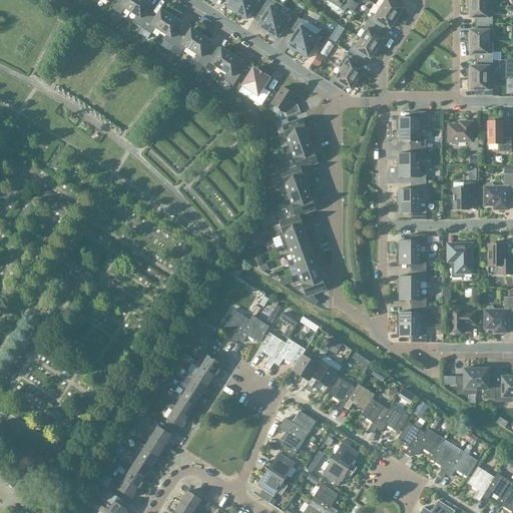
[(130,12),(138,0),(116,0),(111,9),(120,15),(125,9),(130,12)]
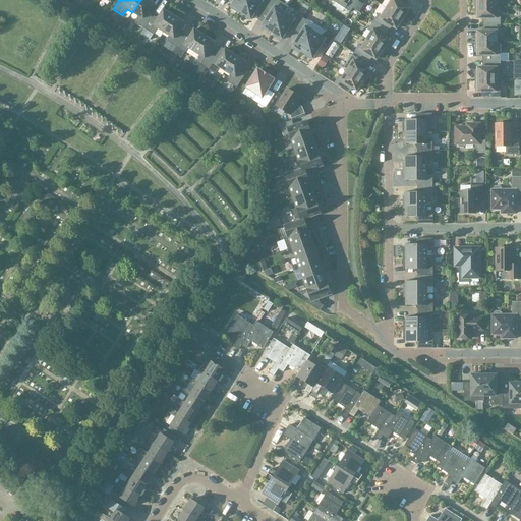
[(135,23),(143,29),(153,15),(148,12),(153,3),(148,0),(140,0),(132,12),(138,15),(135,23)]
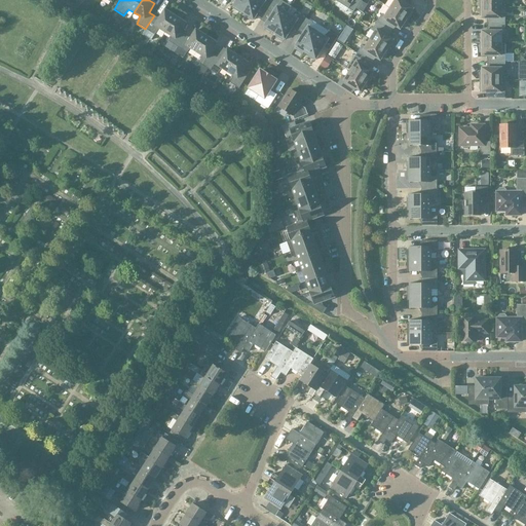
[(243,12),(251,0),(237,0),(232,8),(240,13),(241,11),(243,12)]
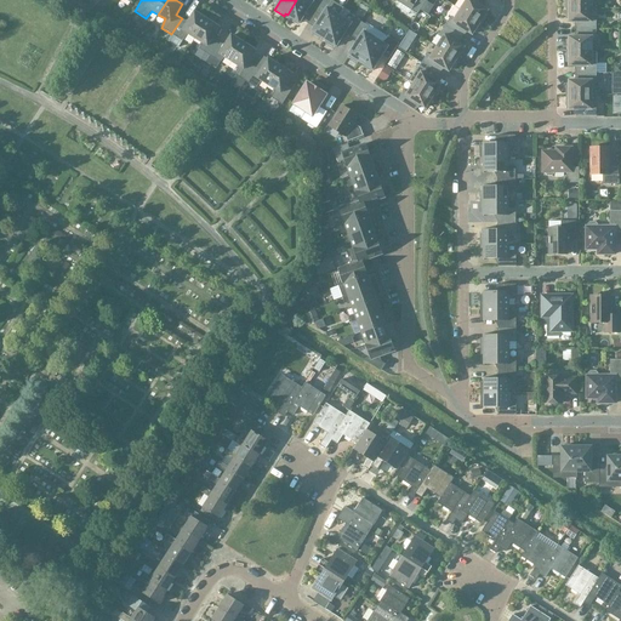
[(296,0),(288,15),(289,16),(288,18),(297,24),(301,20),(307,11),(313,15),(323,0),(296,0)]
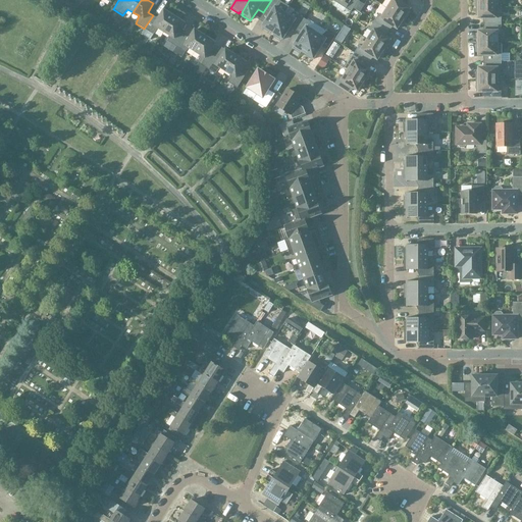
[(264,23),(262,28),(270,33),(271,32),(272,33),(284,13),(289,7),(279,1),(280,1),(278,0),(271,0),(263,12),(269,16),(264,23)]
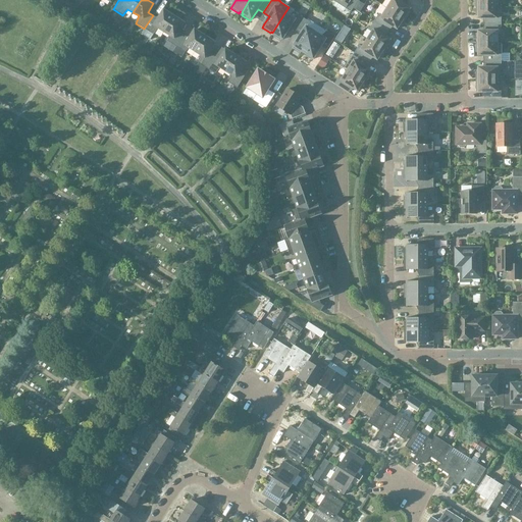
[(336,0),(336,1),(347,7),(346,8),(351,12),(358,0),(336,0)]
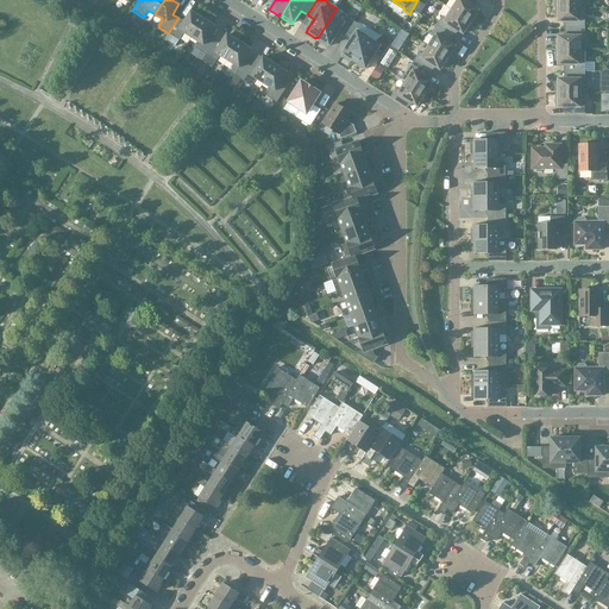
[(452,10),(472,24),(478,14),(476,13),(478,11),(471,6),(473,0),(454,0),(457,1),(452,10)]
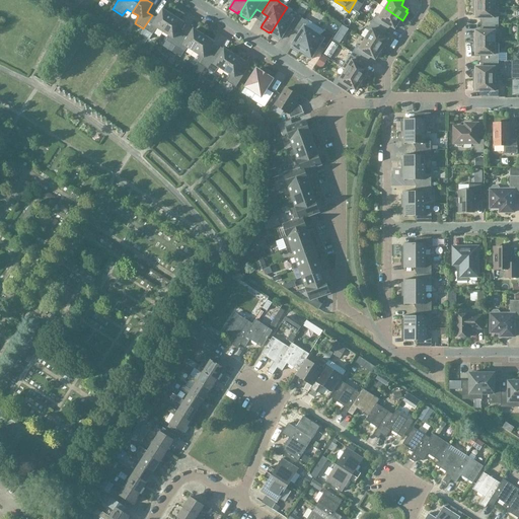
[(358,13),(363,5),(357,2),(352,9),(358,13)]
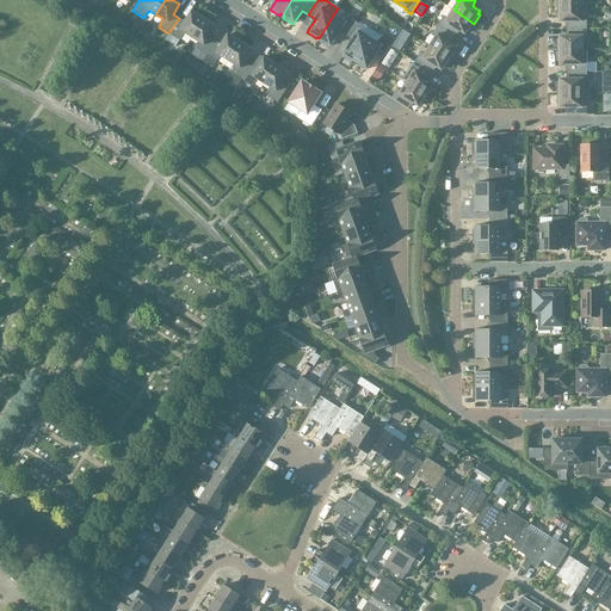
[(568,22),(568,29),(587,29),(587,18),(582,18),(582,7),(557,7),(557,18),(560,18),(560,22),(568,22)]
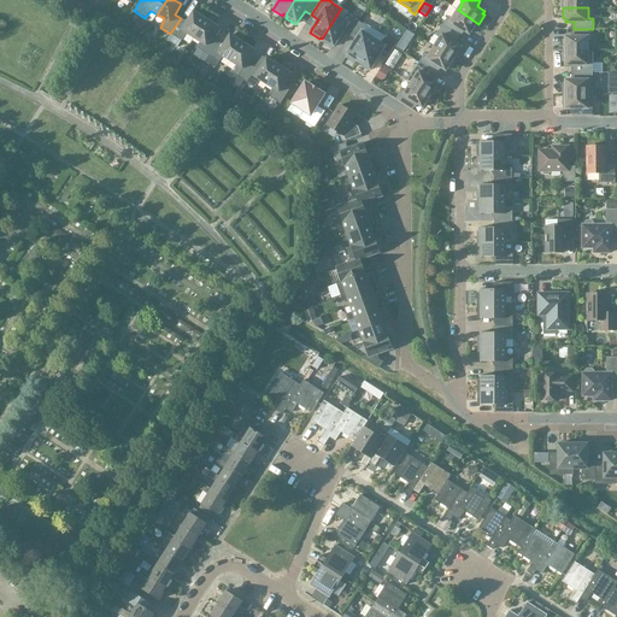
[(448,17),(442,27),(458,36),(462,30),(469,35),(471,31),(472,33),(479,24),(458,10),(456,13),(452,19),(448,17)]
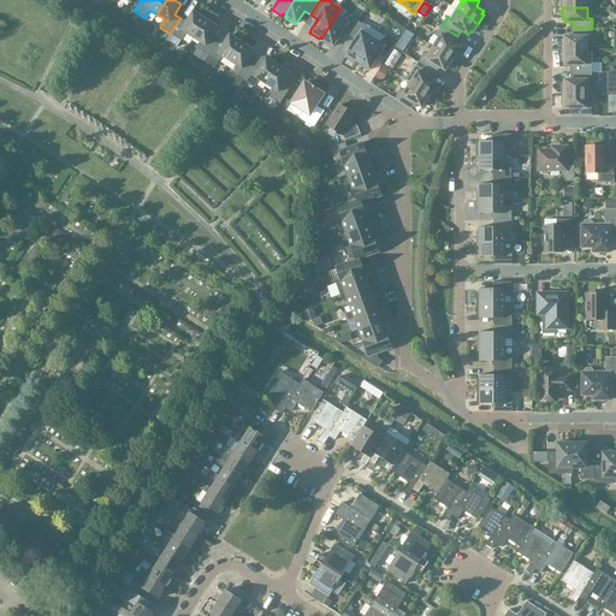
[(170,34),(166,40),(177,47),(181,41),(187,34),(194,37),(205,19),(193,12),(187,22),(181,18),(170,34)]
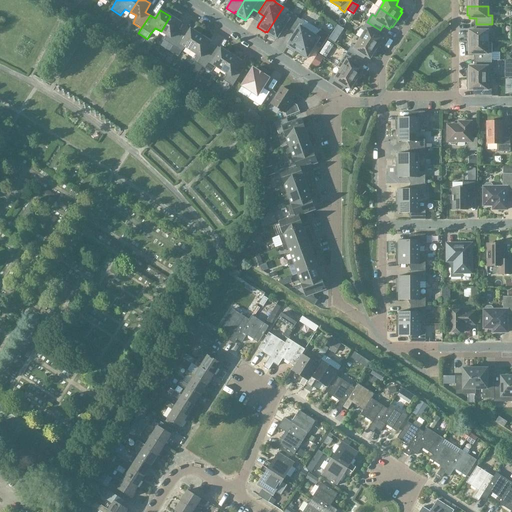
[(290,29),(298,18),(291,14),(287,12),(284,16),(279,13),(267,32),(269,33),(268,34),(276,39),(285,26),(290,29)]
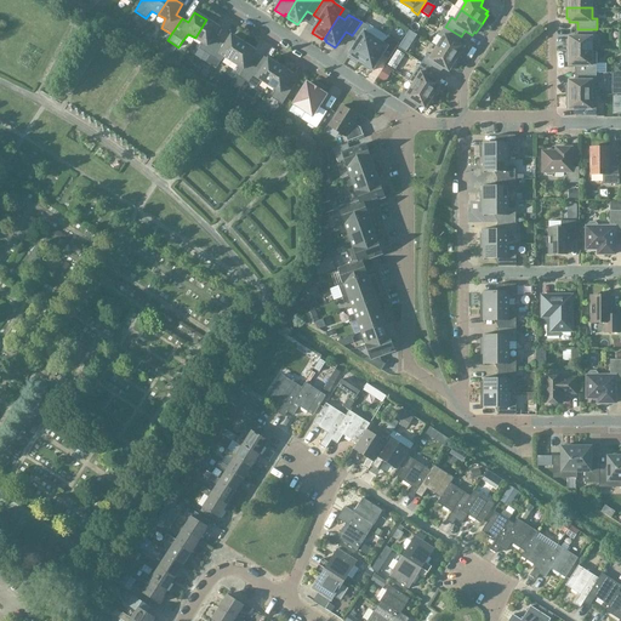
[(206,20),(195,38),(201,43),(199,49),(210,56),(218,43),(212,38),(220,28),(206,20)]
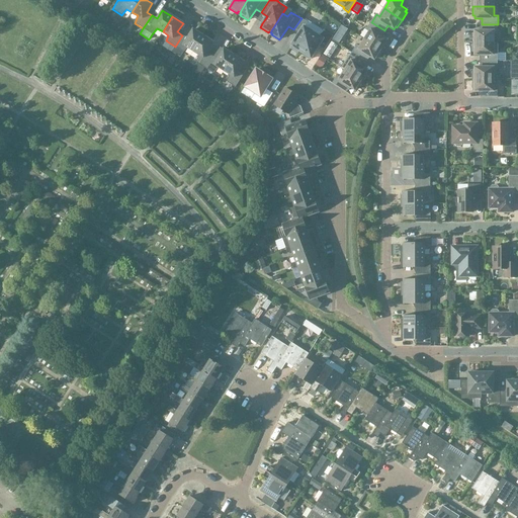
[(300,52),(314,32),(305,27),(308,22),(301,18),(293,29),(299,33),(290,48),(298,53),(299,51),(300,52)]
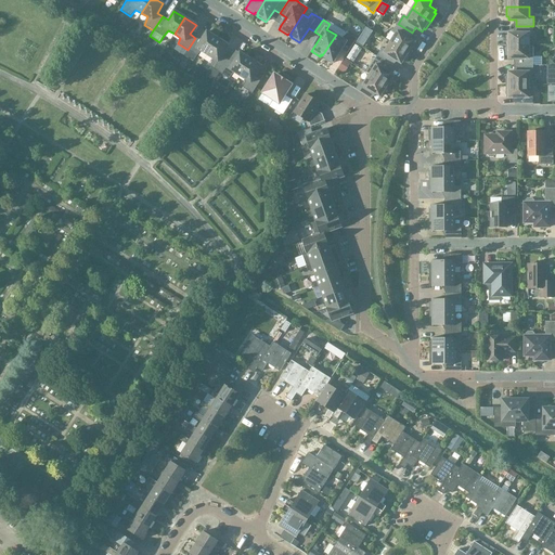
[(131,27),(121,21),(117,28),(127,34),(131,27)]
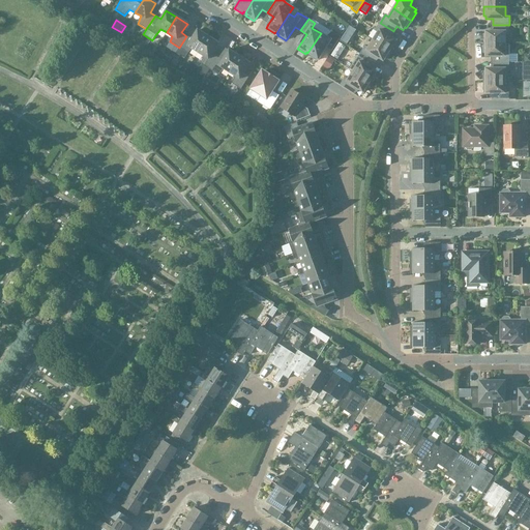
[(378,32),(373,40),(391,52),(395,45),(394,43),(396,40),(389,36),(393,31),(380,23),(375,30),(378,32)]
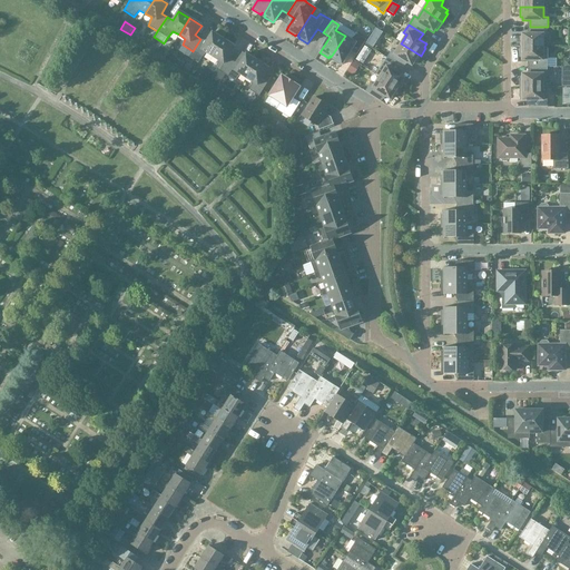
[(548,27),(530,27),(530,35),(522,35),(522,38),(520,38),(520,47),(543,47),(543,38),(548,38),(548,27)]
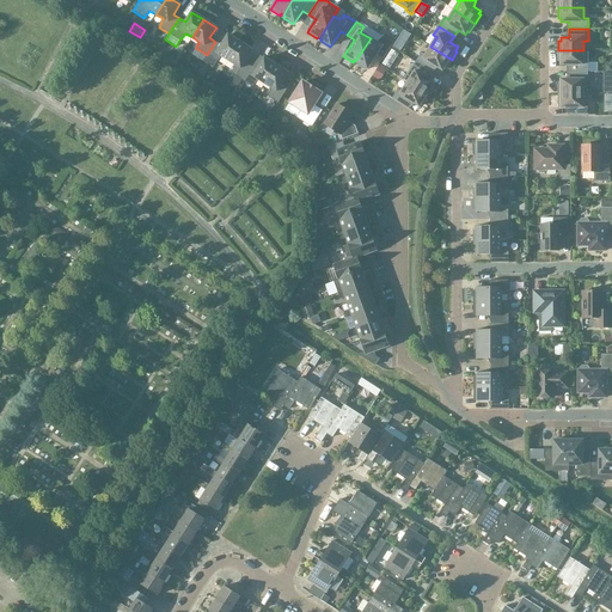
[(410,36),(403,31),(392,48),(399,53),(410,36)]
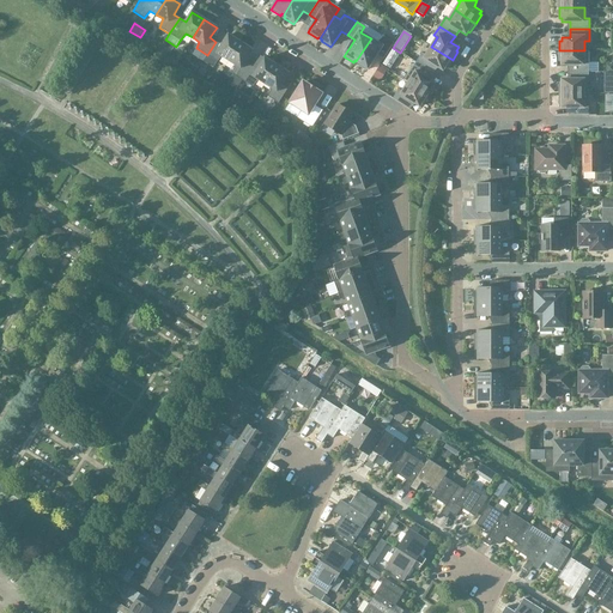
[(216,42),(207,55),(217,61),(218,61),(223,58),(229,61),(241,43),(229,35),(222,46),(216,42)]
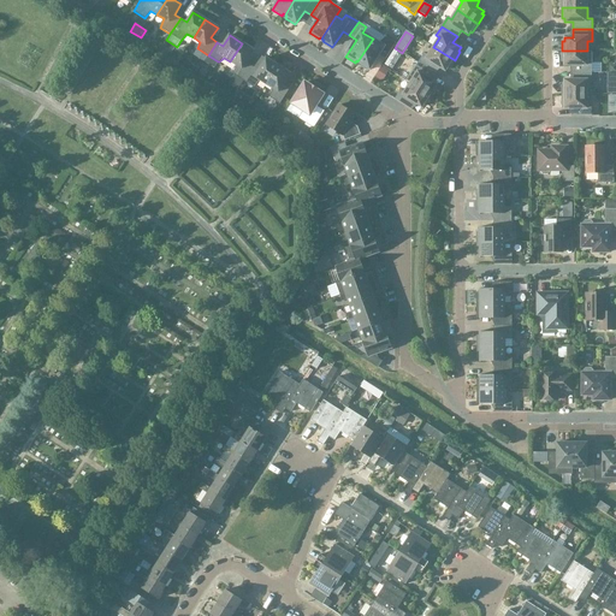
[(373,39),(357,61),(360,63),(359,65),(368,71),(379,54),(385,59),(396,43),(386,37),(379,42),(373,39)]
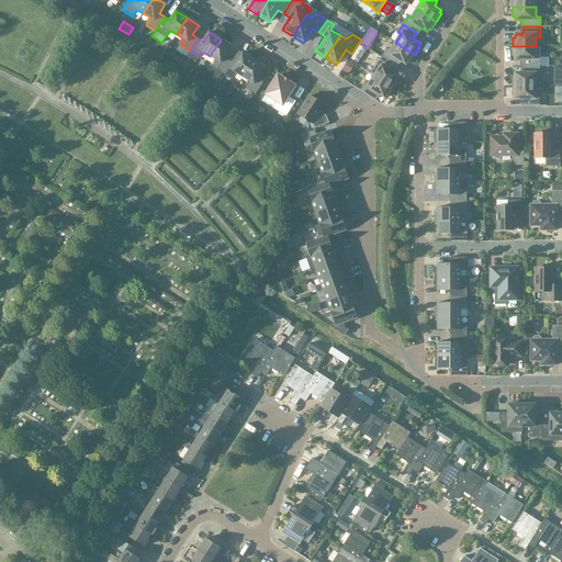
[(232,46),(221,40),(210,56),(215,59),(212,67),(214,68),(222,74),(231,59),(225,56),(232,46)]
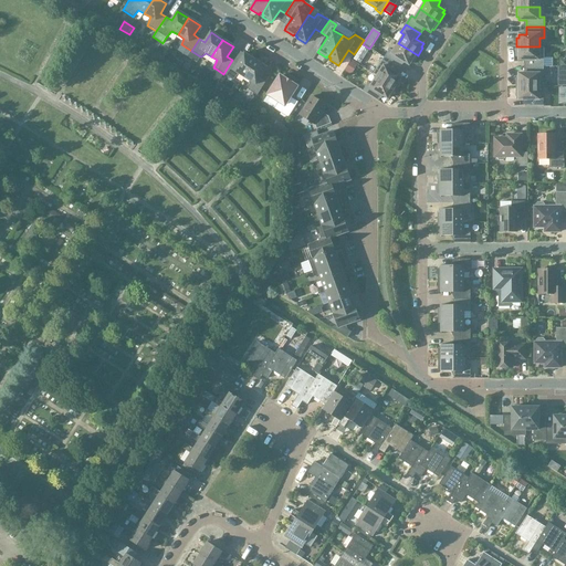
[(384,58),(398,66),(401,61),(409,65),(410,62),(412,63),(418,55),(398,43),(395,49),(394,51),(389,49),(384,58)]
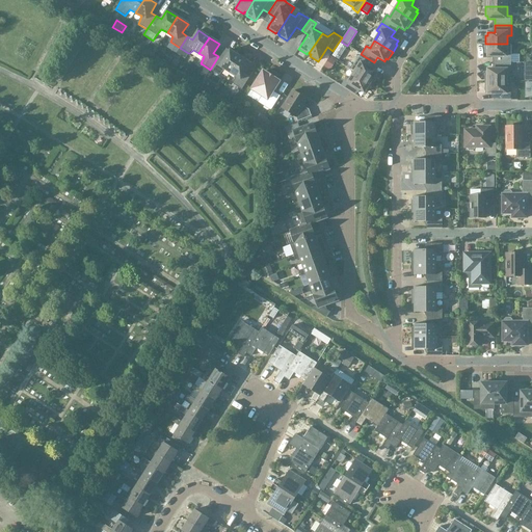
[(340,43),(331,56),(338,60),(346,47),(340,43)]
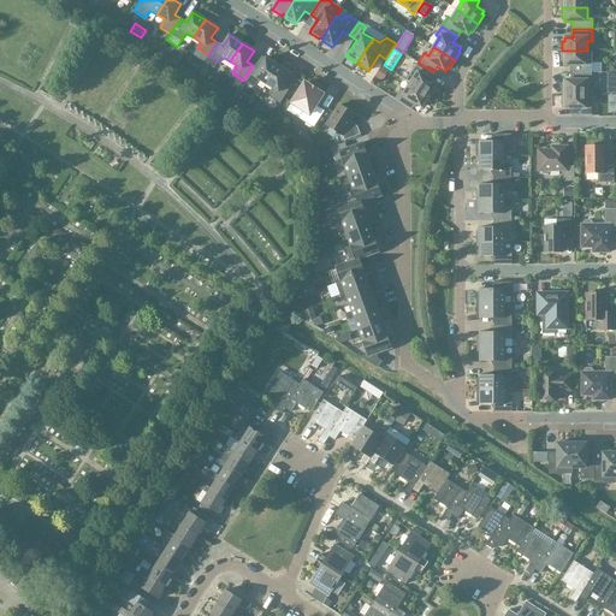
[(592,51),(587,51),(562,51),(562,61),(564,61),(564,65),(573,65),(573,72),(592,72),(592,51)]
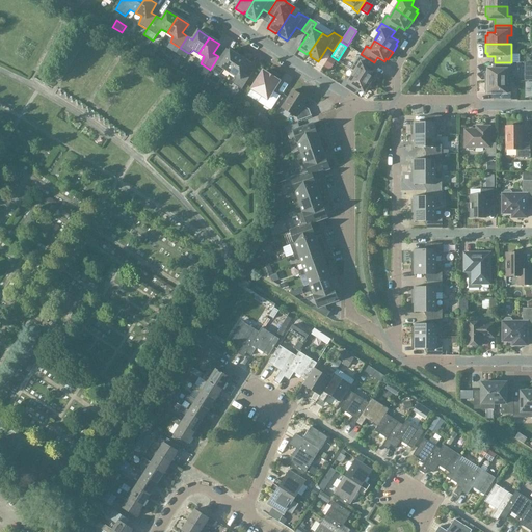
[(218,56),(210,70),(219,76),(224,70),(230,73),(240,57),(230,50),(230,51),(223,59),(218,56)]
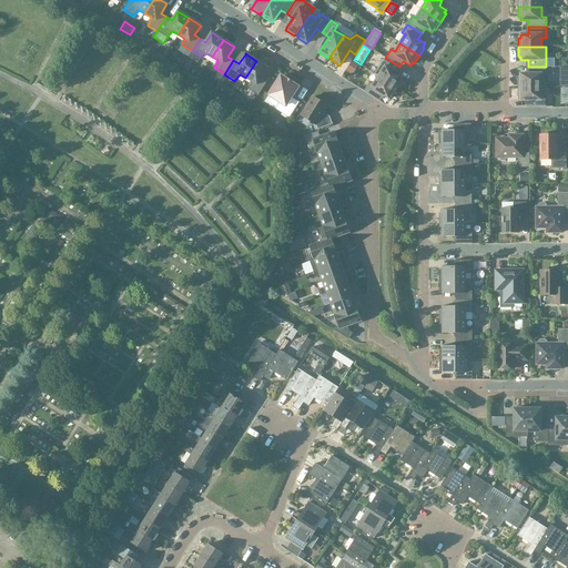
[(385,58),(375,74),(397,89),(403,81),(401,80),(403,77),(396,72),(399,67),(385,58)]
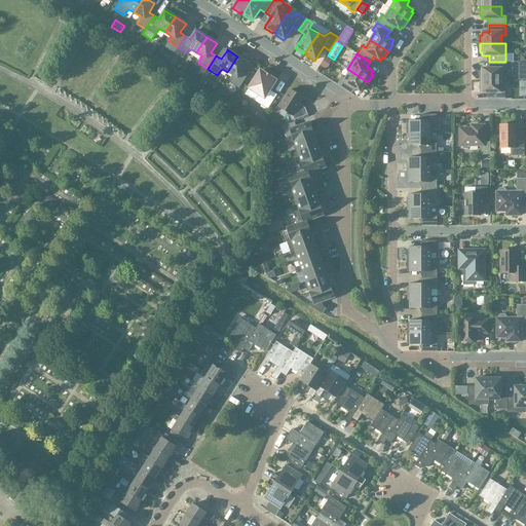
[(160,60),(166,64),(170,60),(163,55),(160,60)]
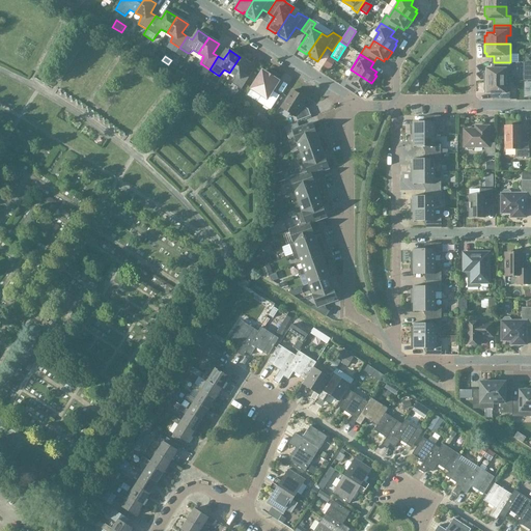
[(240,57),(229,73),(235,77),(231,84),(241,89),(250,76),(245,73),(250,63),(240,57)]
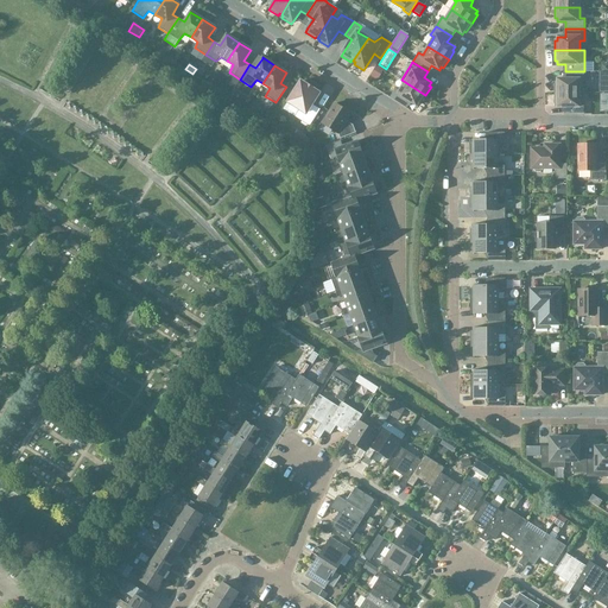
[(377,67),(371,76),(378,81),(384,71),(377,67)]
